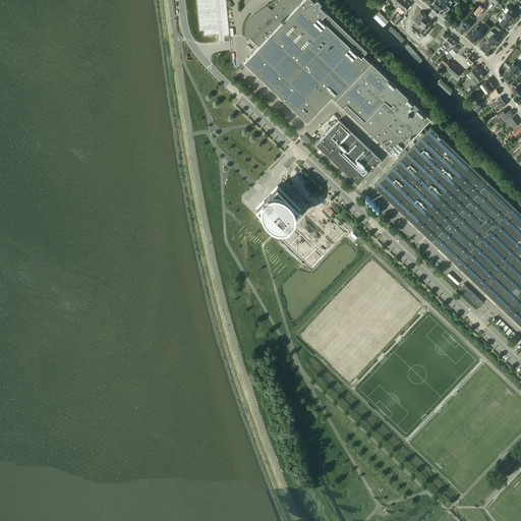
[(520,212),(513,205),(430,126),(427,130),(423,126),(430,118),(426,115),(363,55),(366,51),(319,6),(312,0),(302,0),(258,46),(243,61),(306,121),(332,96),(395,156),(399,160),(374,185),(457,264),(520,325),(520,212)]
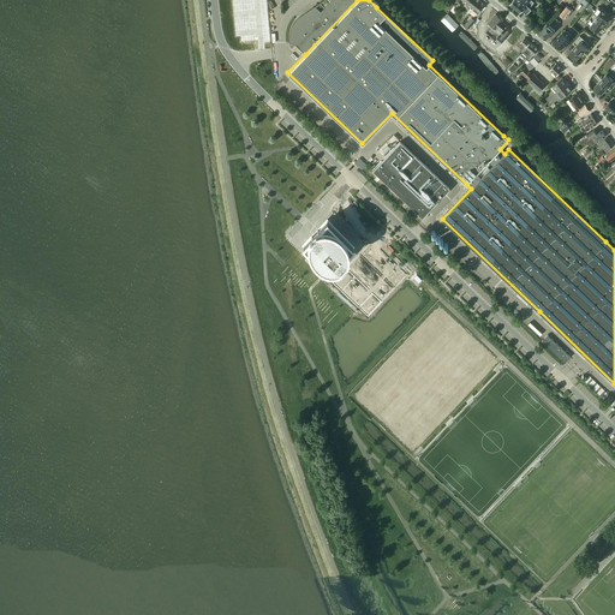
[(293,42),(305,54),(357,0),(369,0),(376,7),(378,4),(374,0),(332,0),(320,13),(314,7),(299,17),(298,18),(296,19),(294,22),(293,23),(292,25),(291,27),(291,29),(290,31),(290,34),(290,35),(290,37),(290,40),(290,42),(293,42)]
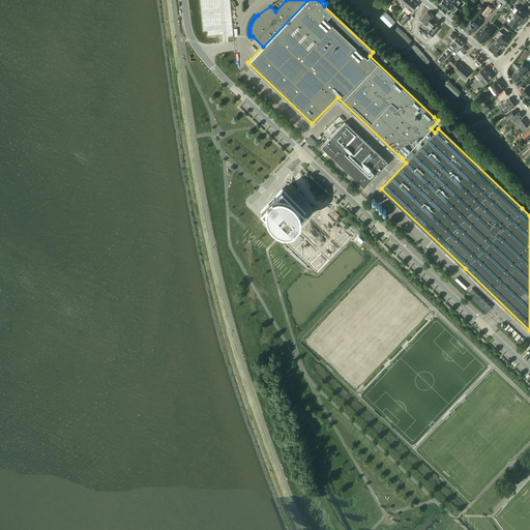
[(413,0),(407,7),(406,9),(410,12),(411,10),(417,3),(413,0)]
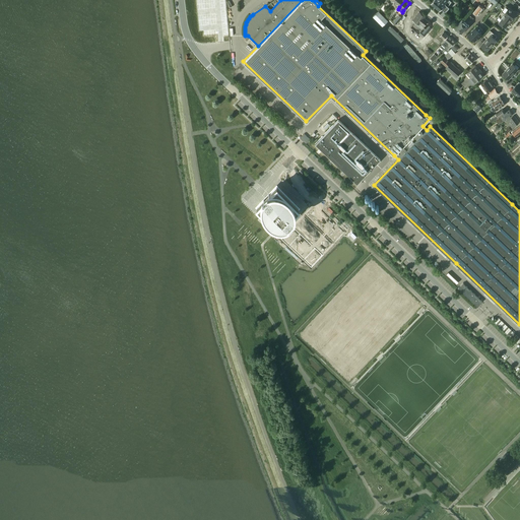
[(433,0),(431,4),(439,10),(440,9),(445,12),(449,7),(447,6),(451,2),(448,0),(433,0)]
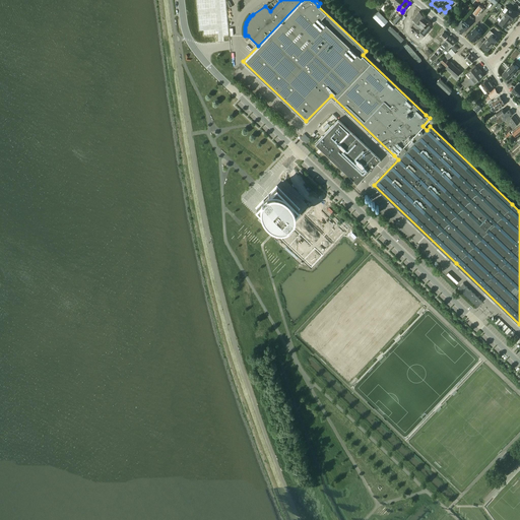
[(473,12),(477,15),(482,8),(479,5),(473,12)]
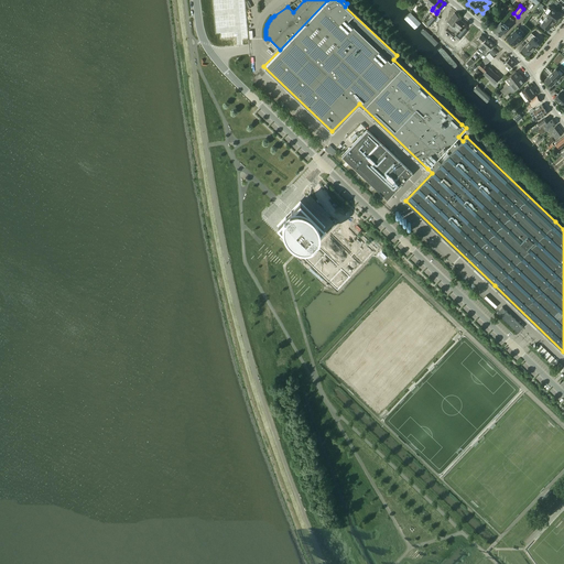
[(544,12),(555,21),(561,15),(549,6),(544,12)]
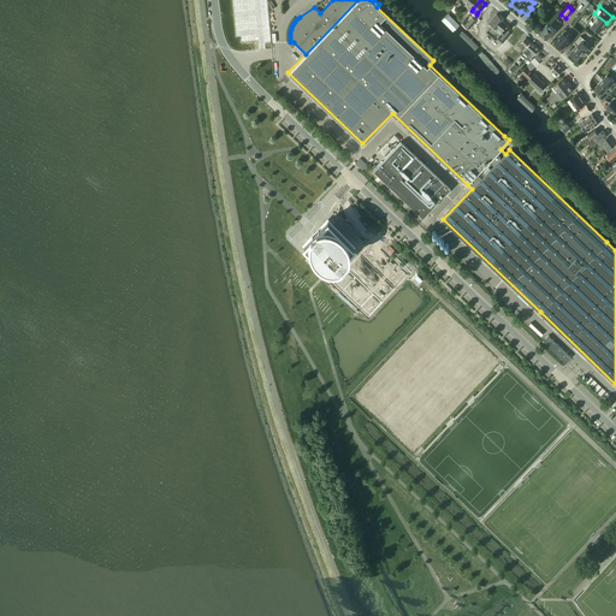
[(587,23),(598,33),(603,27),(604,28),(606,23),(594,13),(587,23)]
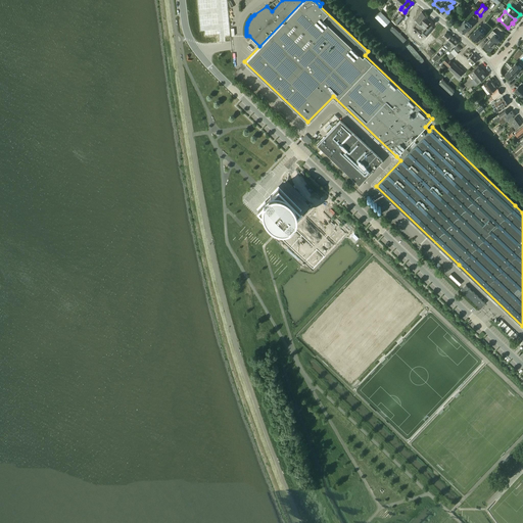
[(421,12),(414,20),(424,29),(426,27),(430,21),(426,17),(427,16),(421,12)]
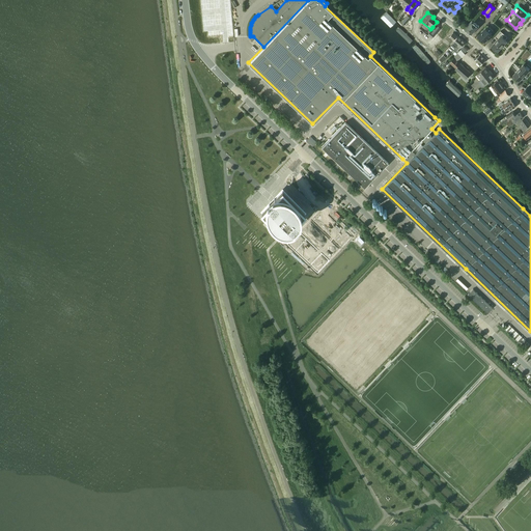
[(400,21),(403,23),(409,17),(406,15),(400,21)]
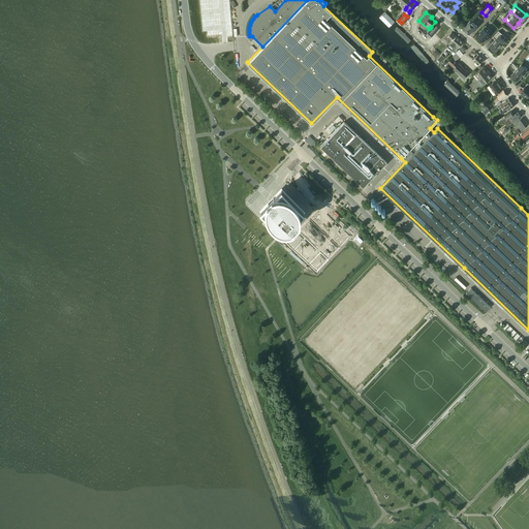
[(462,29),(469,35),(477,26),(470,20),(462,29)]
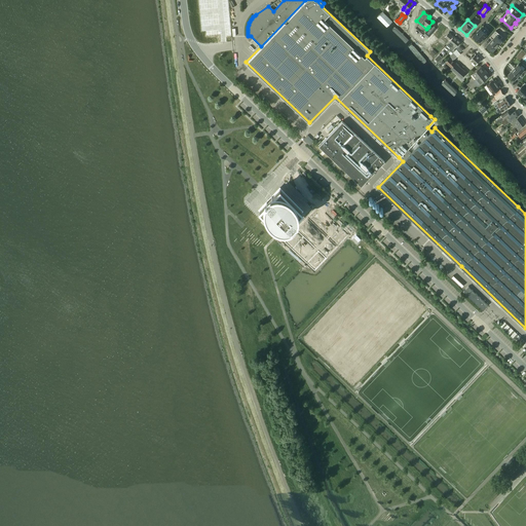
[(433,26),(427,32),(426,33),(429,36),(437,29),(433,26)]
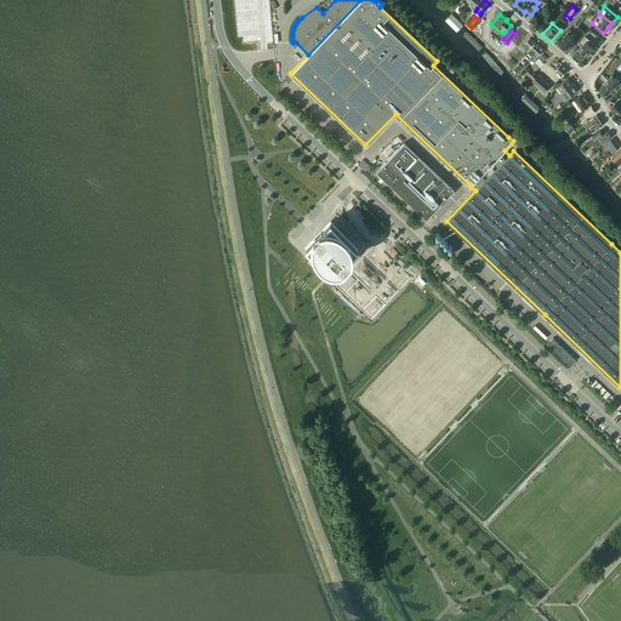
[(462,35),(478,51),(483,46),(467,32),(462,35)]
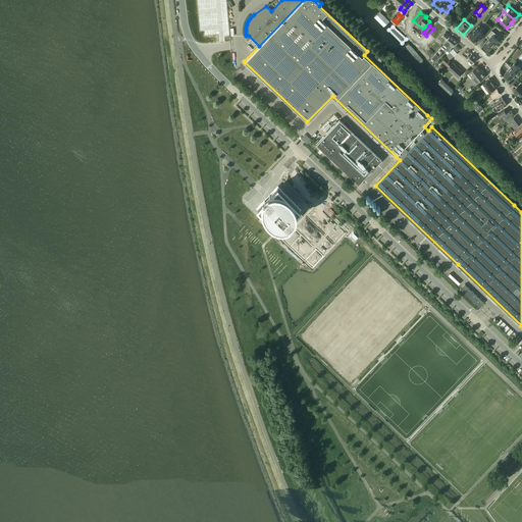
[(476,42),(478,44),(483,38),(481,36),(483,34),(485,31),(480,27),(478,29),(477,29),(470,37),(470,38),(472,40),(473,40),(476,42)]
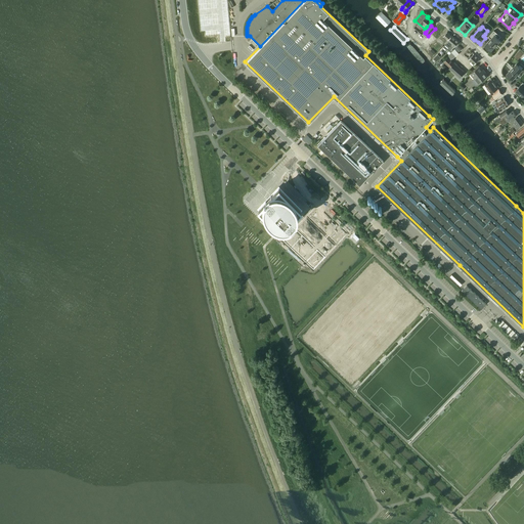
[(489,50),(490,51),(500,41),(498,39),(500,37),(494,31),(488,37),(490,40),(485,46),(486,47),(485,48),(488,50),(489,50)]
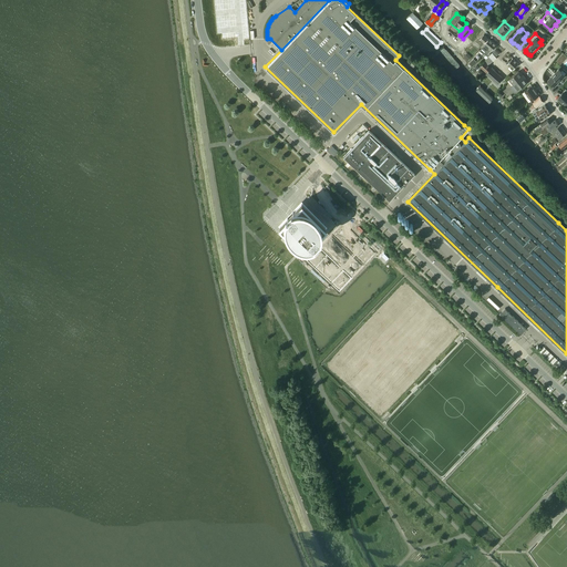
[(483,53),(486,51),(493,42),(490,39),(480,50),(483,53)]
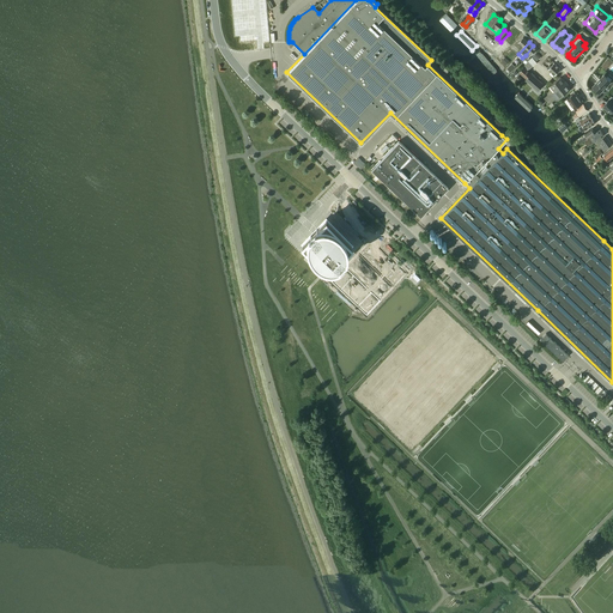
[(526,59),(528,61),(530,59),(529,58),(536,49),(533,46),(526,55),(527,56),(526,59)]
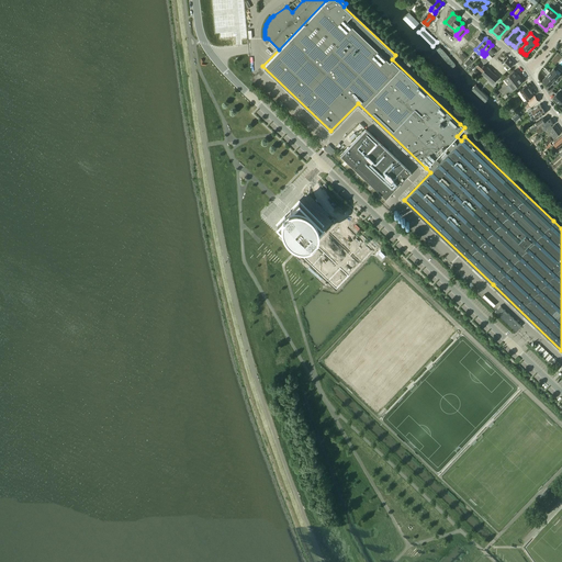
[(450,66),(452,68),(456,65),(454,63),(444,49),(439,46),(436,49),(438,54),(450,66)]
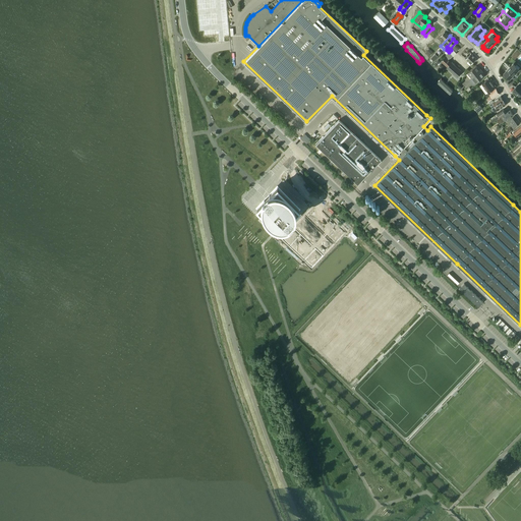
[(447,68),(457,77),(462,71),(452,62),(449,59),(456,53),(453,48),(451,50),(449,52),(441,61),(448,67),(447,68)]
